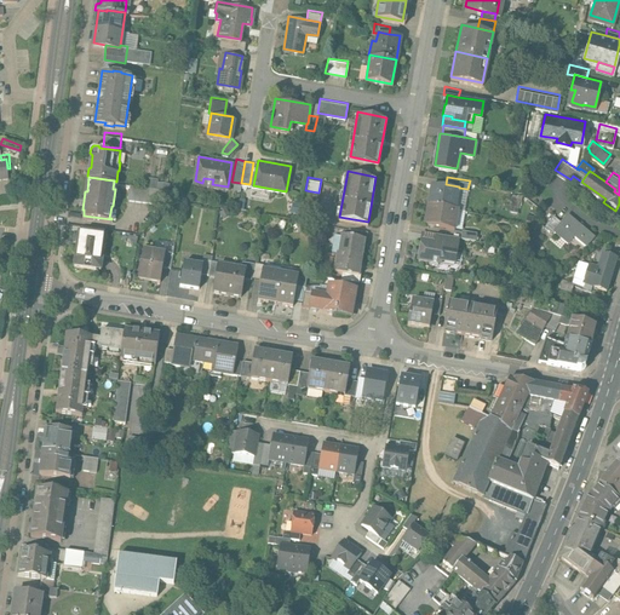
[(428,201),(453,205),(454,195),(457,195),(459,188),(459,187),(446,184),(431,182),(428,201)]
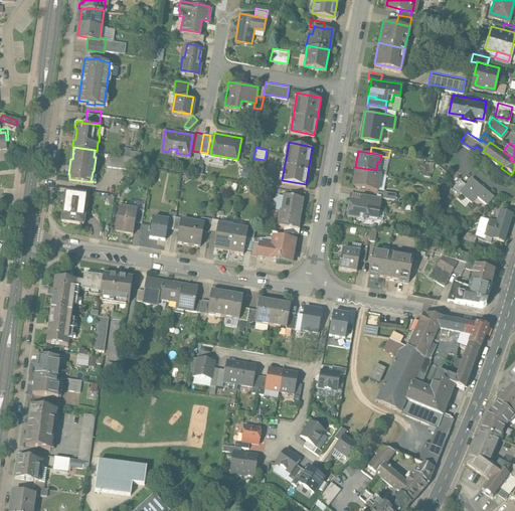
[(135,168),(136,167),(137,156),(108,152),(106,164),(135,168)]
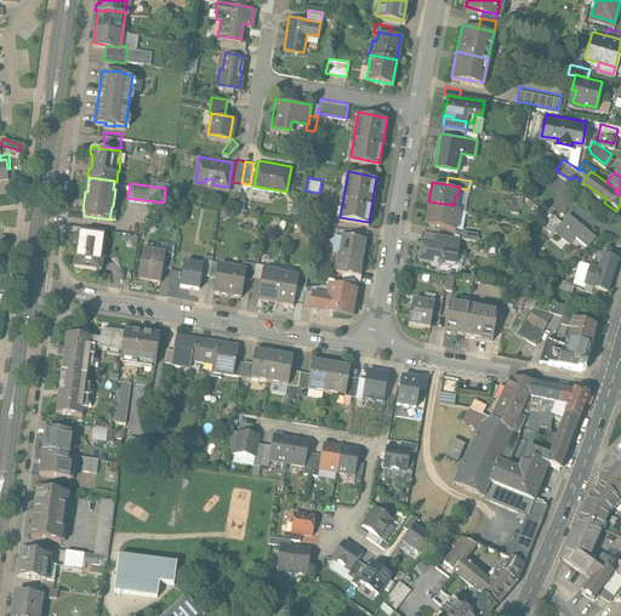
[(305,190),(300,217),(314,220),(319,193),(306,190),(305,190)]
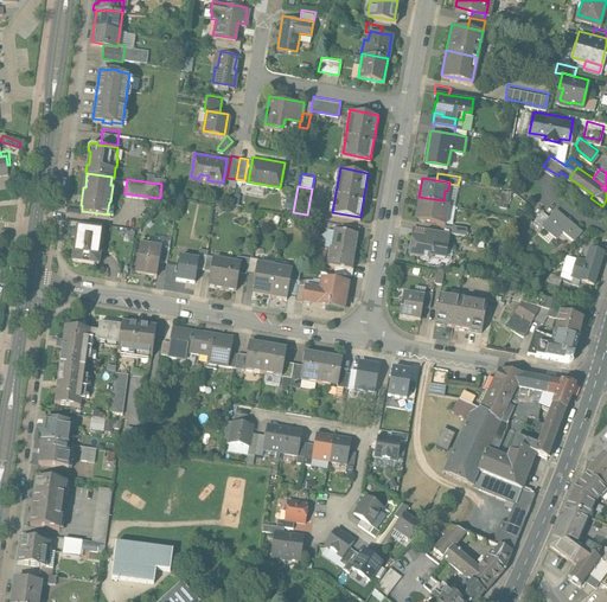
[(419,197),(416,217),(445,222),(448,202),(443,200),(419,197)]
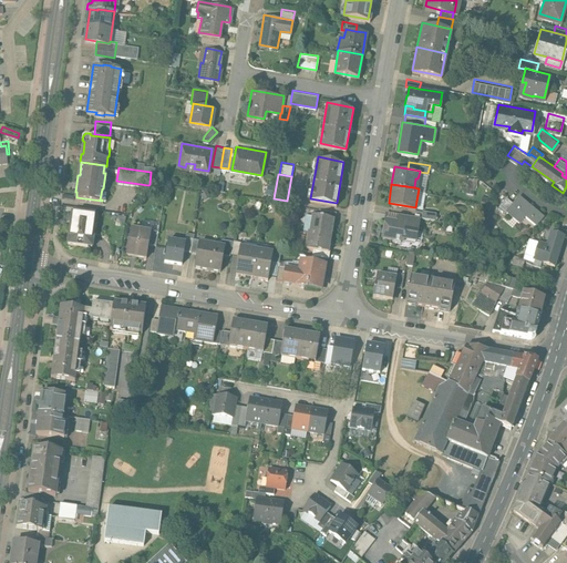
[(518,194),(506,208),(519,218),(525,212),(536,222),(543,213),(518,194)]
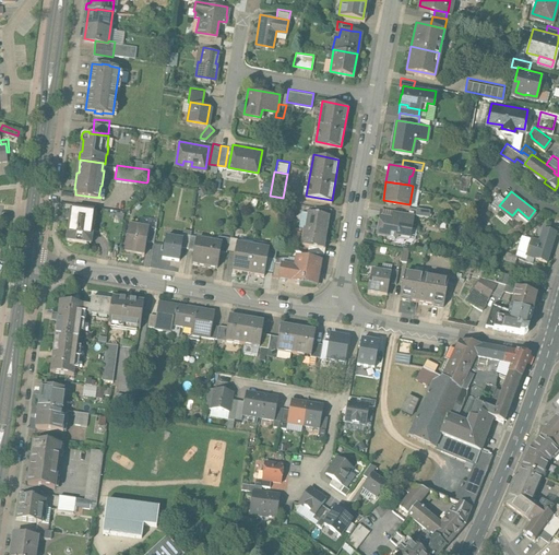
[(312,210),(329,213),(330,207),(313,203),(312,210)]
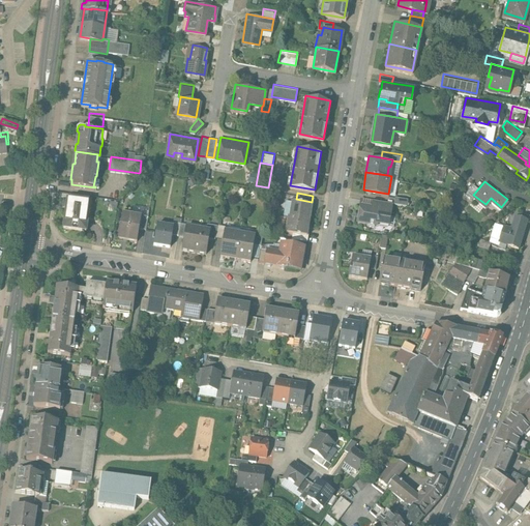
[(395,195),(394,201),(407,203),(408,197),(395,195)]
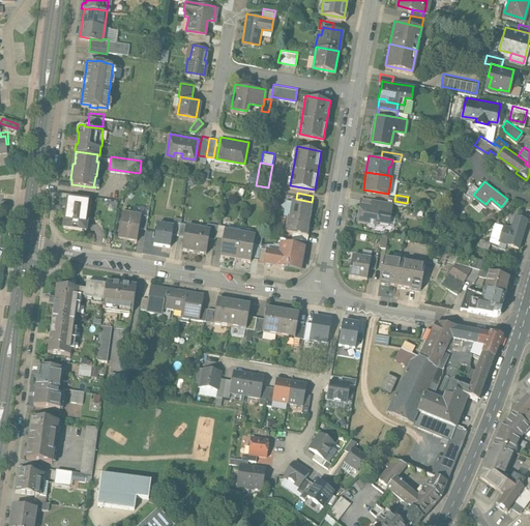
[(67,197),(63,225),(82,227),(84,212),(88,213),(90,200),(67,197)]
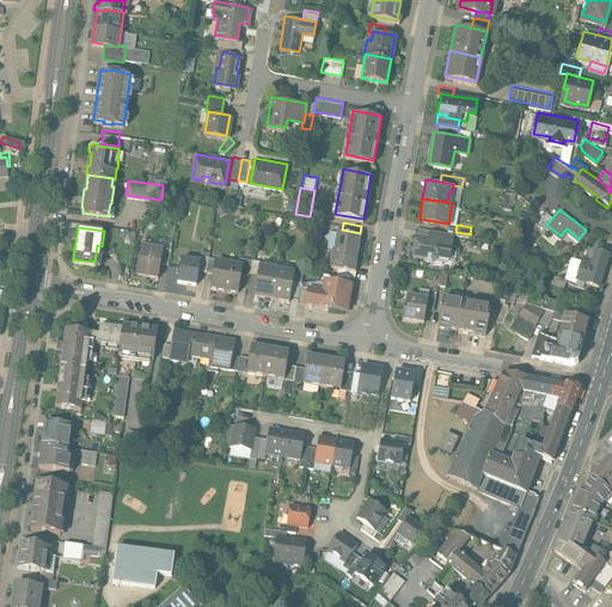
[(336,228),(334,246),(356,251),(359,241),(355,241),(357,234),(360,234),(360,233),(342,230),(336,228)]
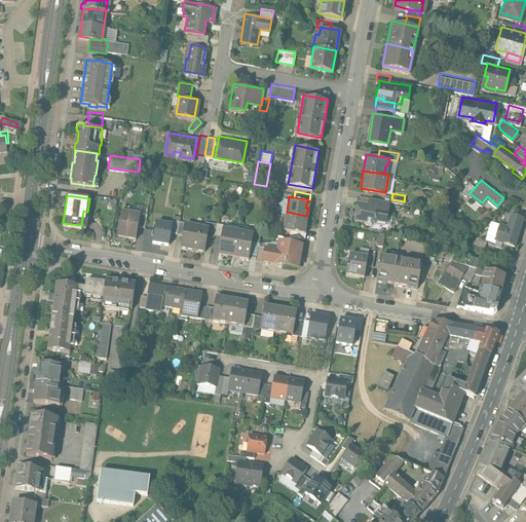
[(371,201),(389,204),(389,199),(372,196),(371,201)]
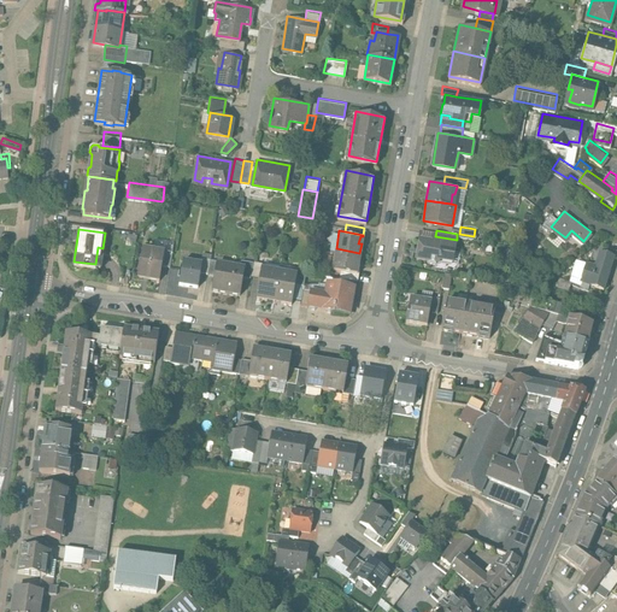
[(419,234),(416,256),(427,257),(429,259),(436,260),(439,258),(440,256),(453,258),(457,240),(435,236),(419,234)]
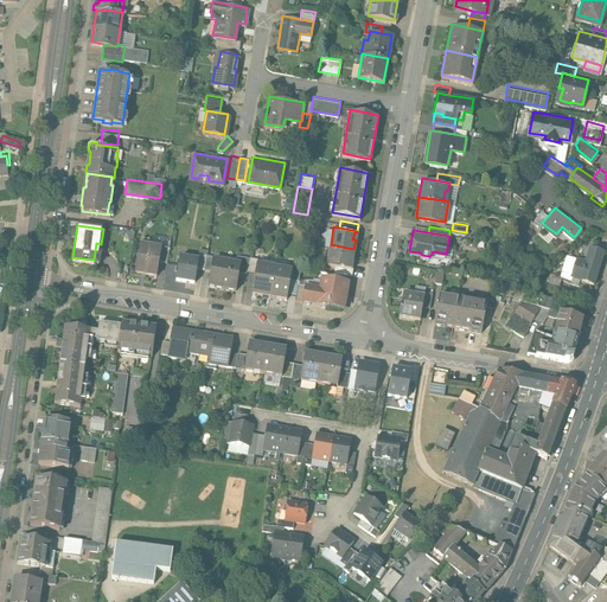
[(141,242),(136,269),(157,273),(159,258),(161,249),(151,247),(151,244),(141,242)]
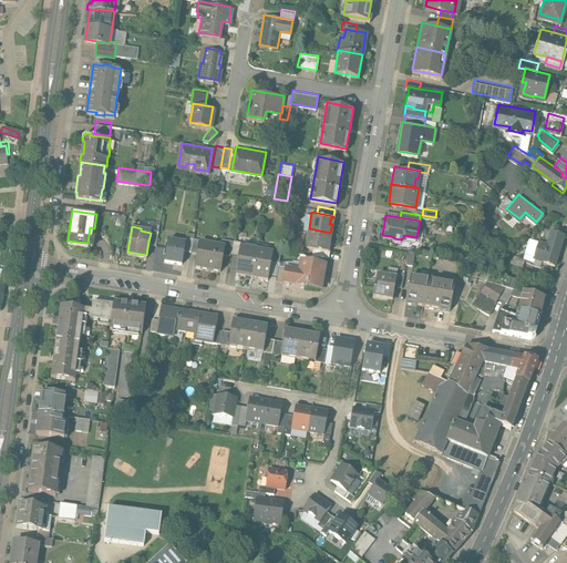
[(542,258),(555,262),(564,232),(552,227),(547,241),(538,237),(533,255),(542,257),(542,258)]
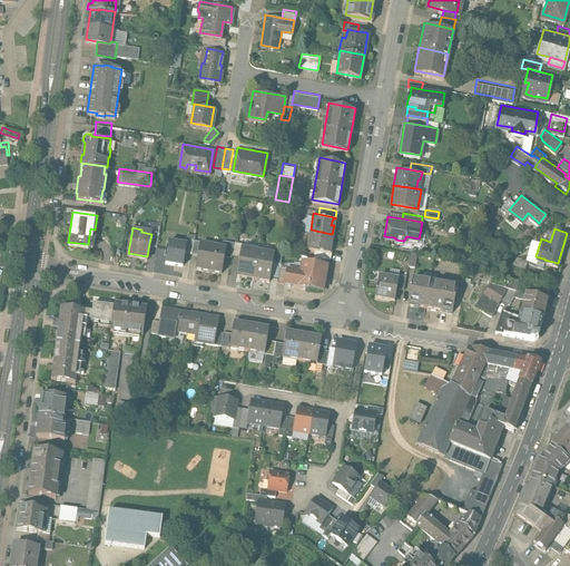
[(310,230),(306,246),(314,247),(328,251),(330,249),(328,249),(330,242),(331,242),(332,234),(311,230),(310,230)]
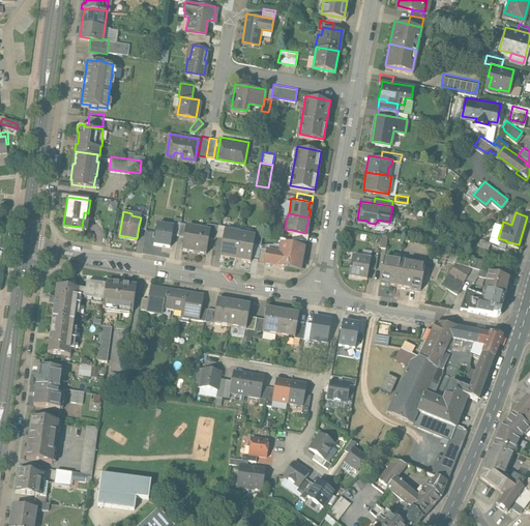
[(148,215),(141,214),(141,217),(139,226),(146,227),(148,215)]
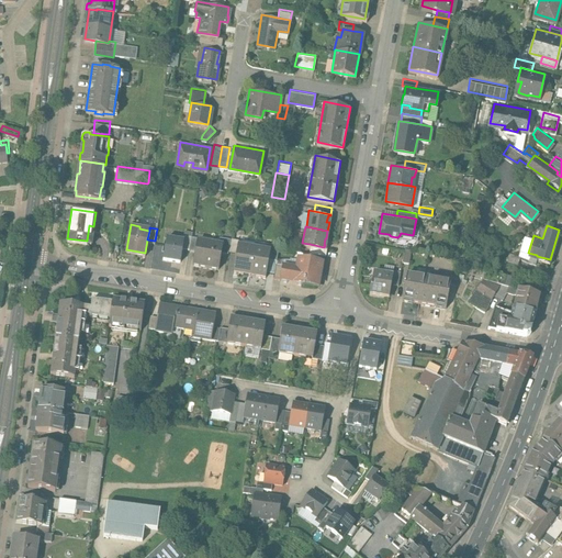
[(181,246),(189,247),(191,234),(184,233),(183,238),(181,246)]
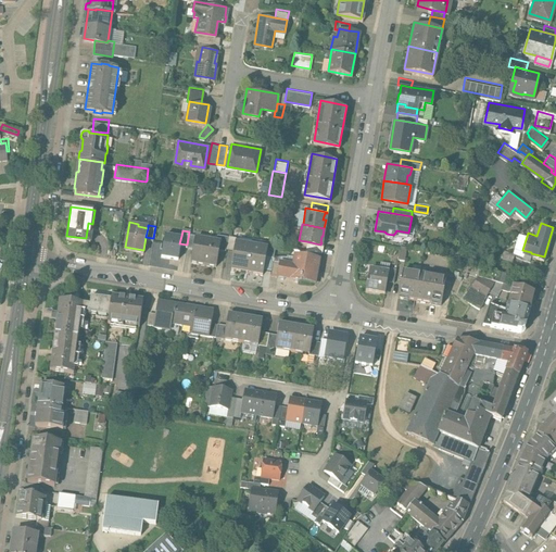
[(189,231),(187,245),(192,246),(193,239),(196,239),(197,234),(189,231)]
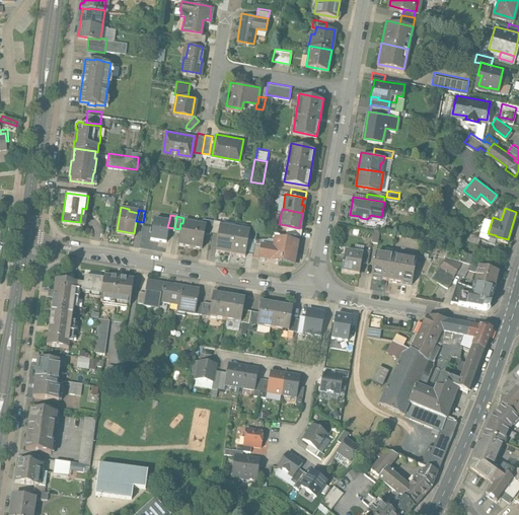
[(154,217),(151,236),(165,239),(167,227),(169,220),(154,217)]
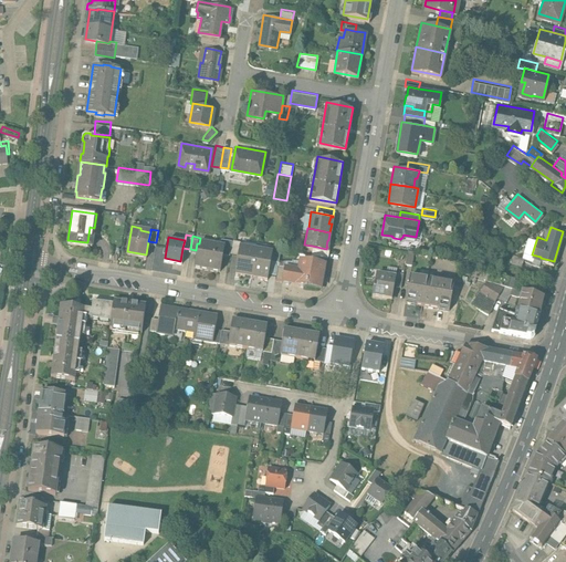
[(224,245),(222,252),(229,253),(232,239),(221,237),(220,243),(224,245)]
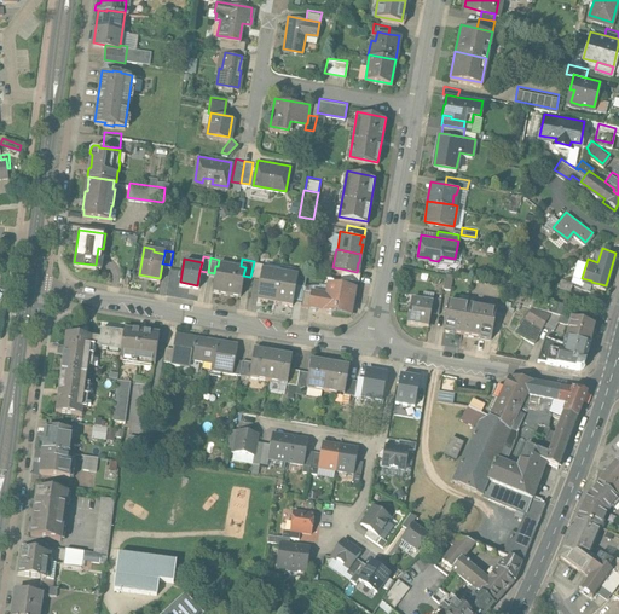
[(214,273),(212,289),(241,294),(243,276),(246,267),(241,266),(226,264),(225,267),(218,266),(215,266),(214,273)]
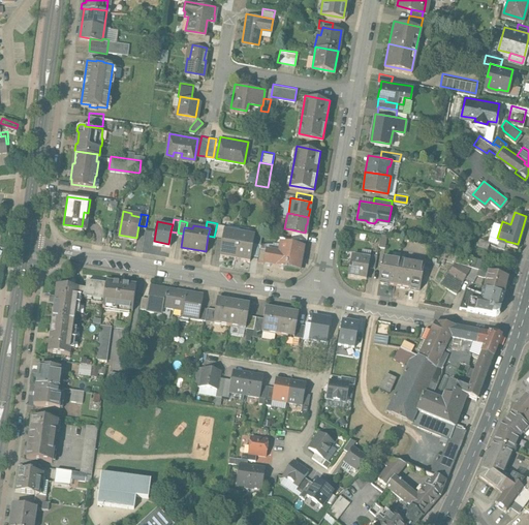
[(223,227),(220,252),(235,255),(239,230),(223,227)]
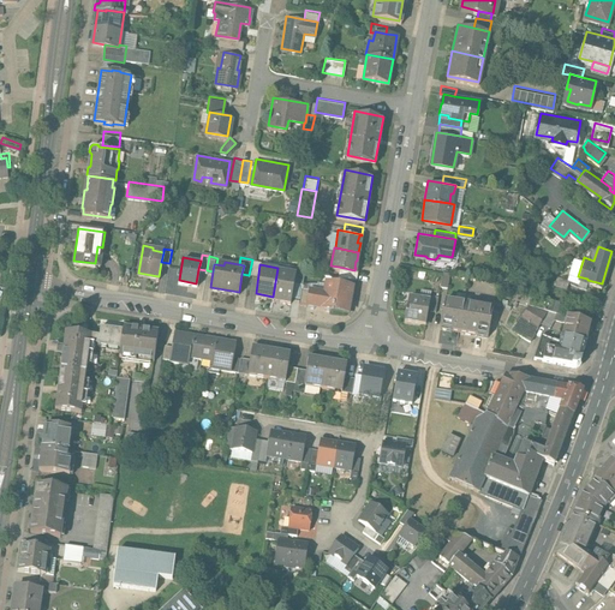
[(278,268),(273,297),(291,299),(296,270),(278,268)]
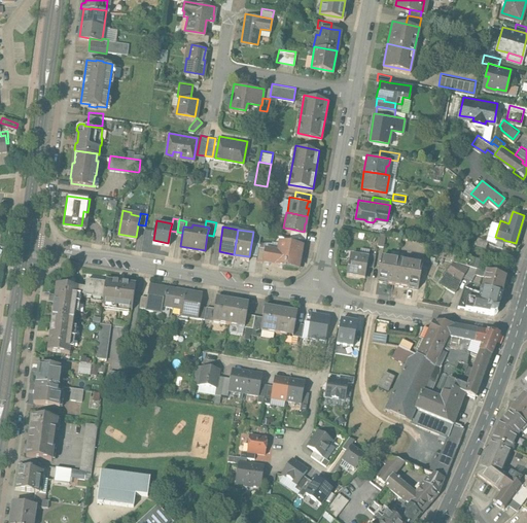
[(386,232),(379,230),(377,243),(383,244),(386,232)]
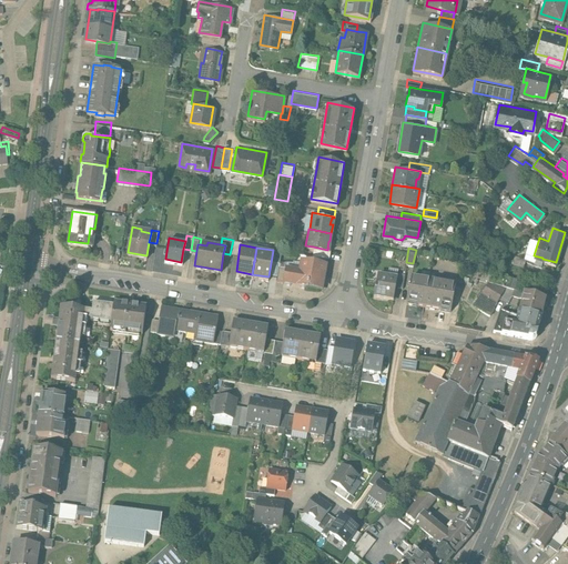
[(515,251),(505,263),(523,269),(526,255),(515,251)]
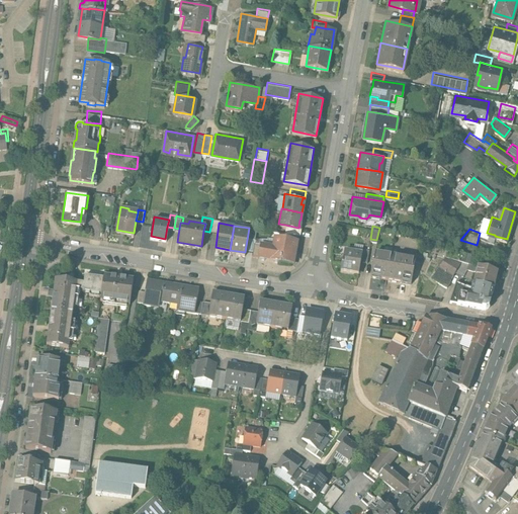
[(298,233),(284,231),(282,231),(281,237),(297,239),(297,240),(298,233)]
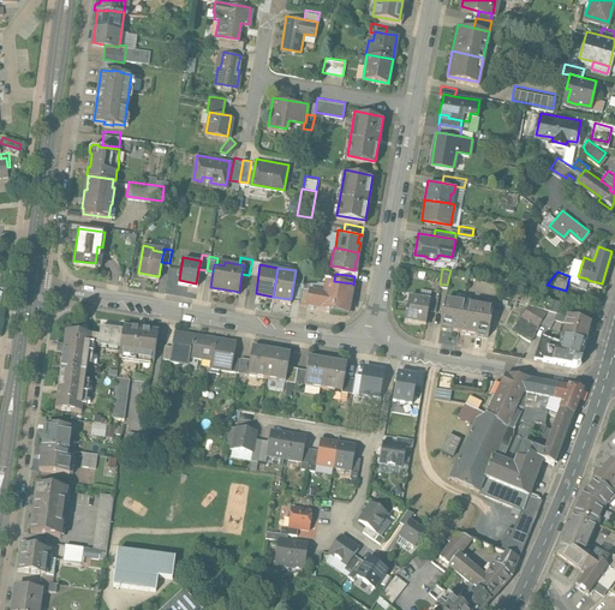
[(309,288),(306,303),(334,308),(335,300),(346,301),(347,294),(351,295),(353,283),(334,281),(326,280),(323,291),(309,288)]
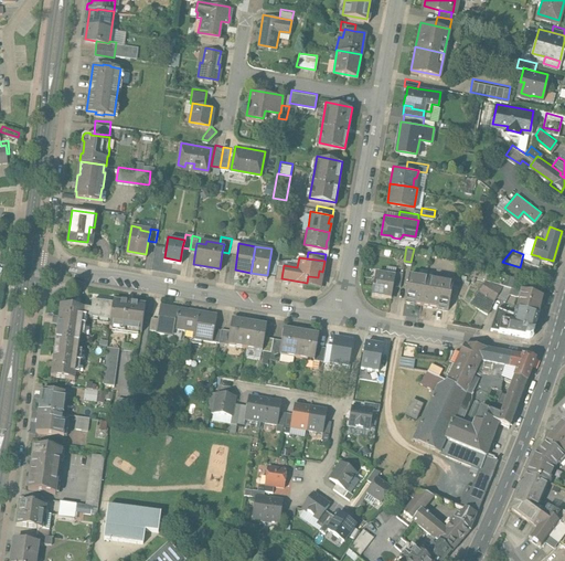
[(275,277),(281,278),(284,265),(284,264),(277,263),(275,277)]
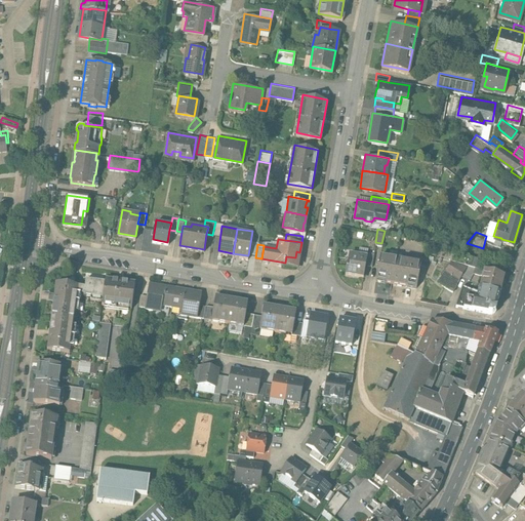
[(367,249),(366,255),(365,262),(372,263),(374,250),(367,249)]
